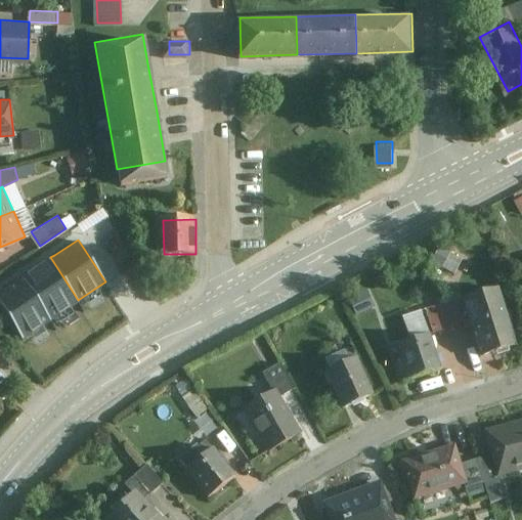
[(434,256),(455,267),(462,255),(441,244),(434,256)]
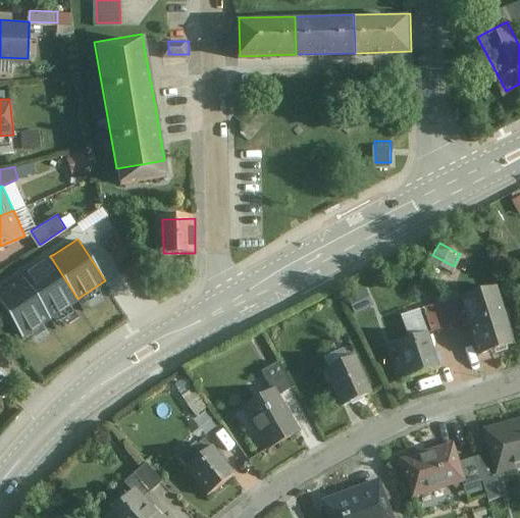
[(27,271),(22,274),(50,317),(78,299),(50,256),(45,260),(27,271)]
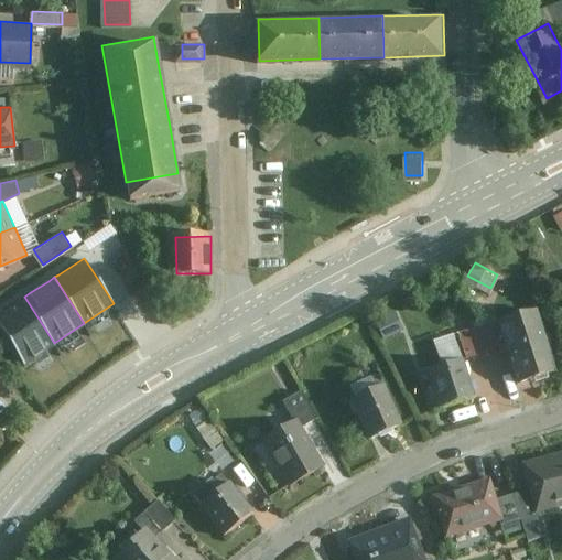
[(19,301),(0,312),(0,324),(0,325),(2,329),(24,363),(54,343),(24,297),(19,301)]
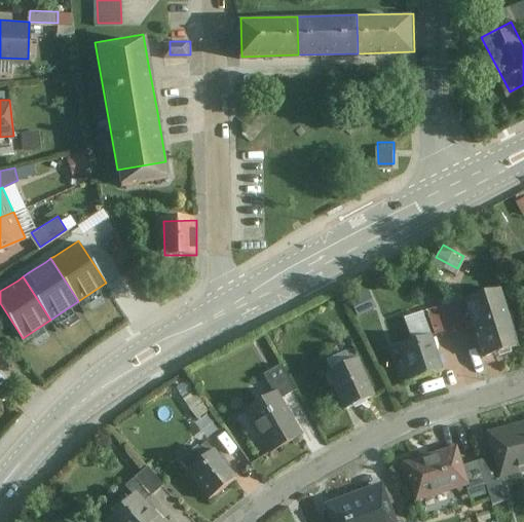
[(518,341),(501,288),(469,298),(484,351),(518,341)]
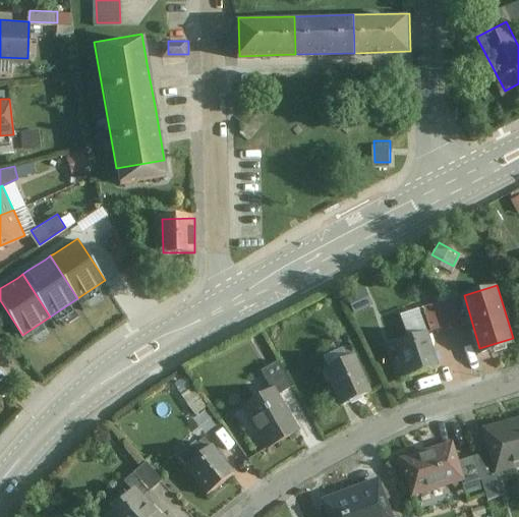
[(443,302),(424,308),(431,331),(450,325),(443,302)]
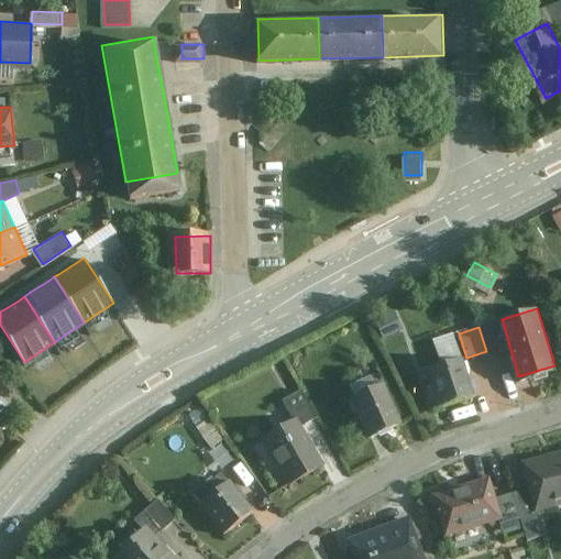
[(473,393),(462,358),(429,368),(440,404),(473,393)]
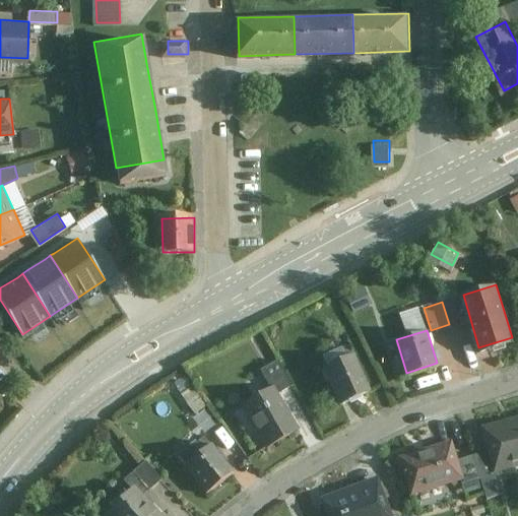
[(371,389),(354,352),(325,366),(342,402),(371,389)]
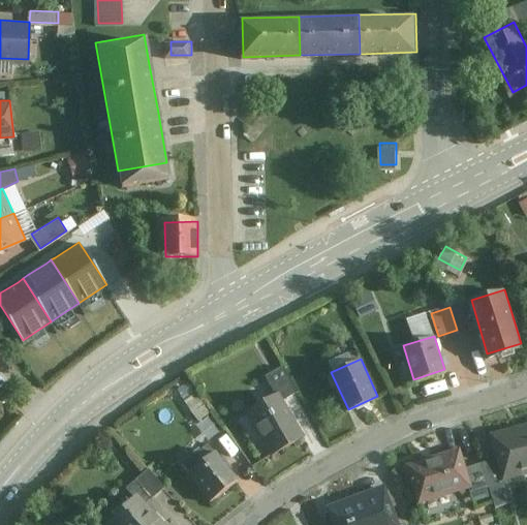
[(269,374),(279,393),(282,397),(297,390),(283,367),(269,374)]
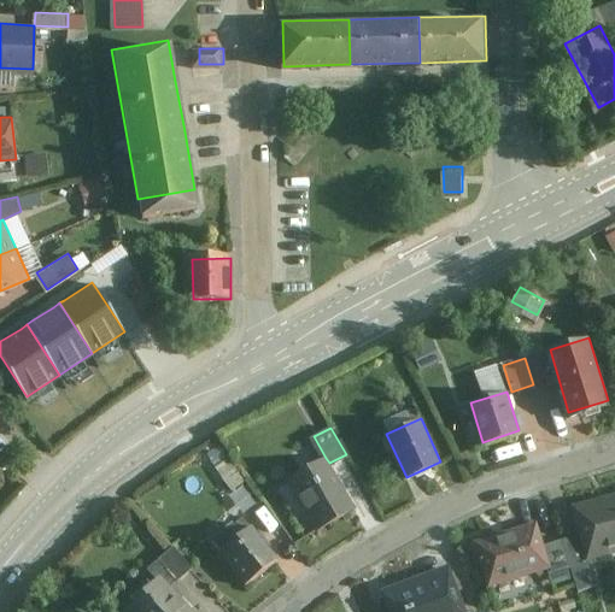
[(326,458),(288,480),(316,528),(353,506),(329,463),(326,458)]
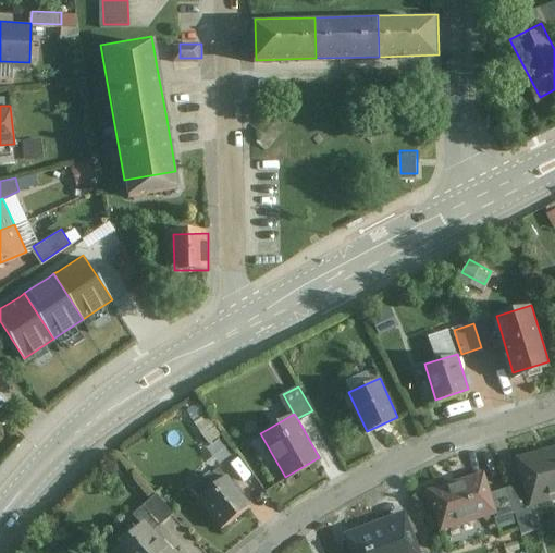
[(554,445),(518,455),(525,480),(531,505),(554,499),(554,445)]
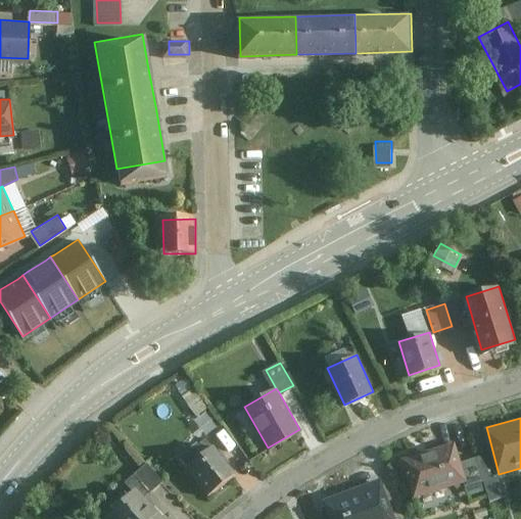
[(456,440),(403,458),(415,497),(464,481),(468,479),(462,461),(456,440)]
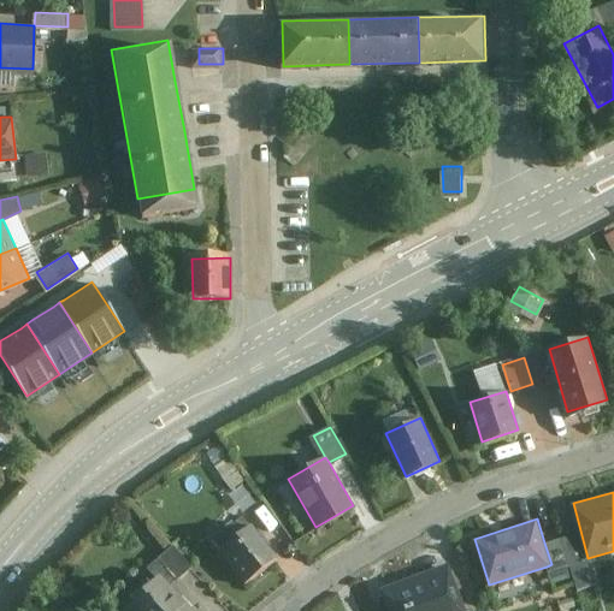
[(253,526),(222,551),(246,581),(277,556),(253,526)]
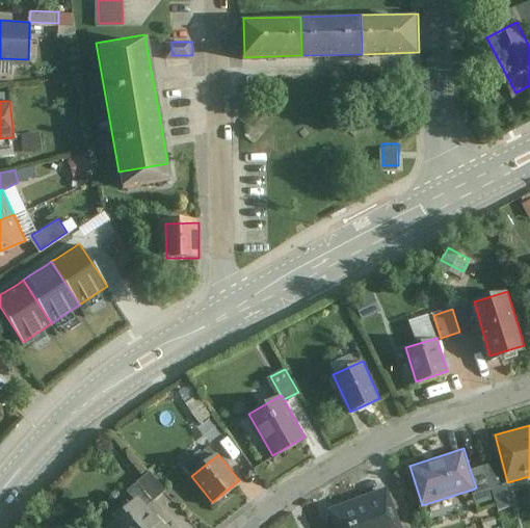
[(501,458),(485,464),(494,487),(500,509),(515,504),(507,482),(501,458)]
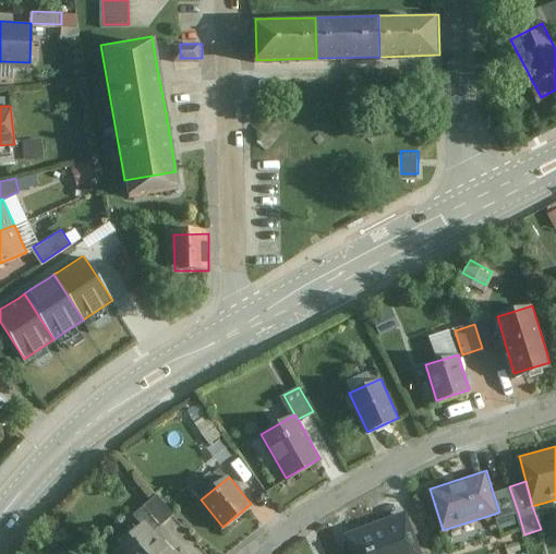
[(509,486),(493,492),(499,512),(495,514),(496,519),(518,512),(509,486)]
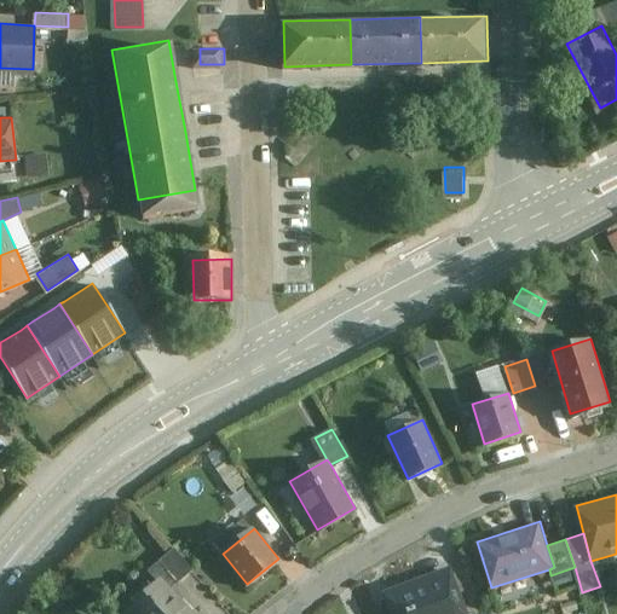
[(190,567),(174,548),(153,566),(169,585),(190,567)]
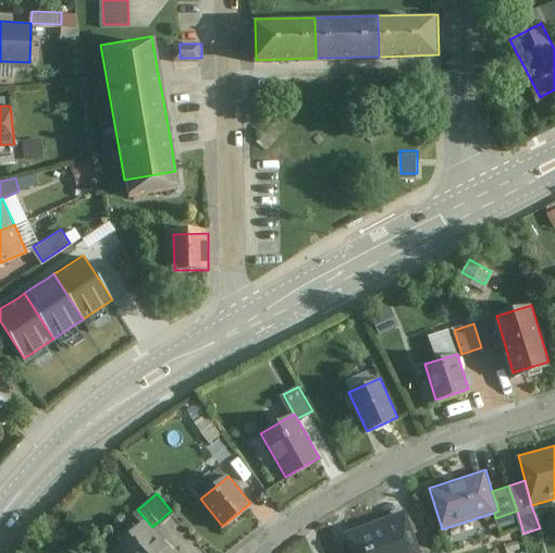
[(420,552),(405,511),(345,532),(352,552),(420,552)]
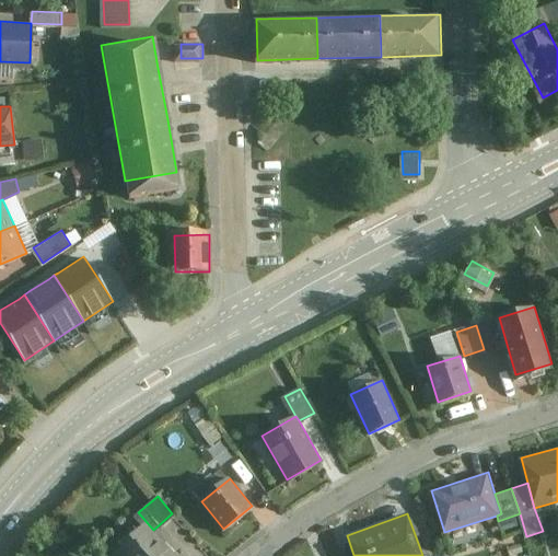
[(175,555),(144,524),(114,554),(115,555),(175,555)]
